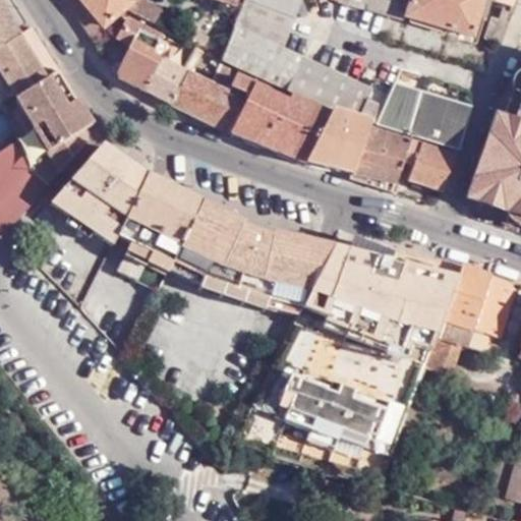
[(158,25),(164,11),(142,0),(137,0),(136,1),(135,0),(79,0),(102,27),(125,8),(158,25)]
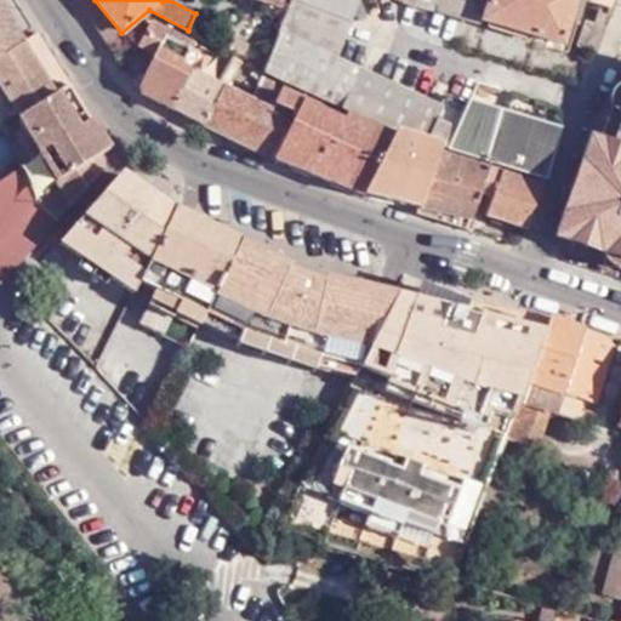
[(339,55),(352,20),(342,16),(301,0),(290,0),(279,28),(339,55)]
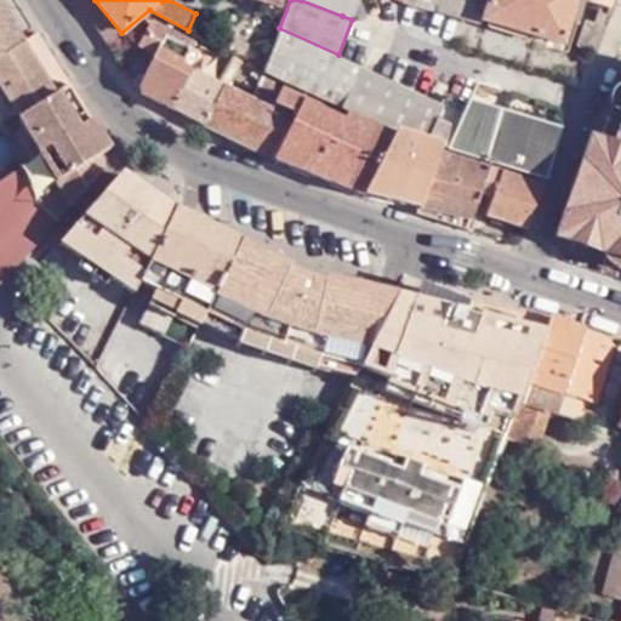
[(301,0),(342,16),(346,0),(301,0)]
